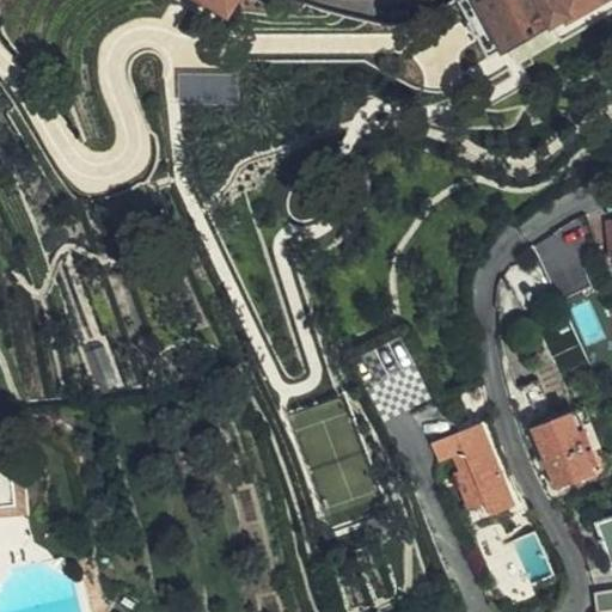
[(209,0),(230,13),(238,0),(209,0)]
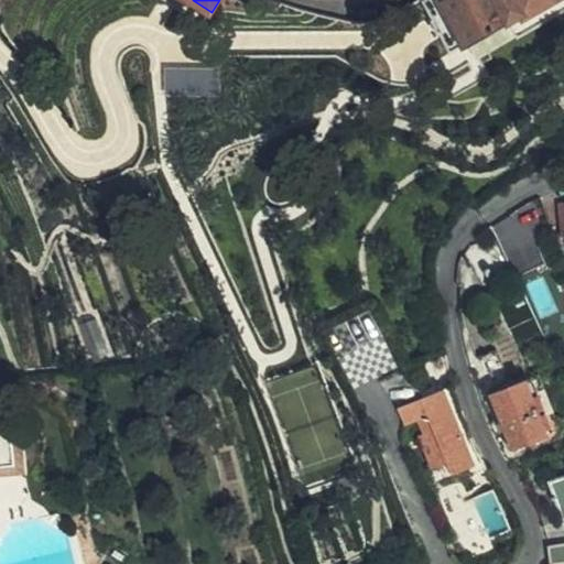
[(294,24),(301,10),(275,0),(243,0),(256,8),(294,24)]
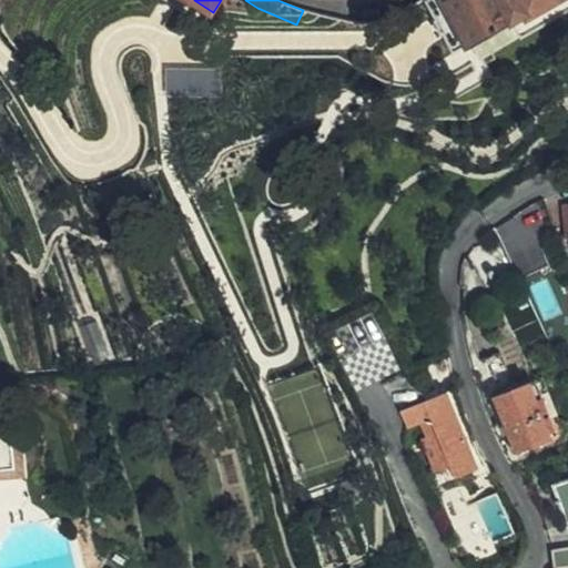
[(469,44),(442,0),(423,0),(455,52),(469,44)]
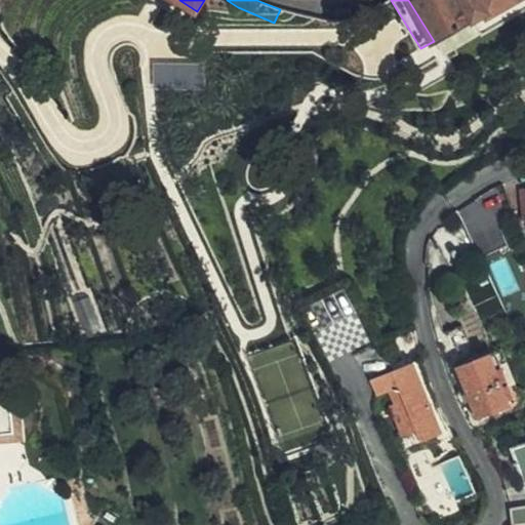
[(408,0),(434,41),(436,44),(491,11),(493,13),(517,0),(408,0)]
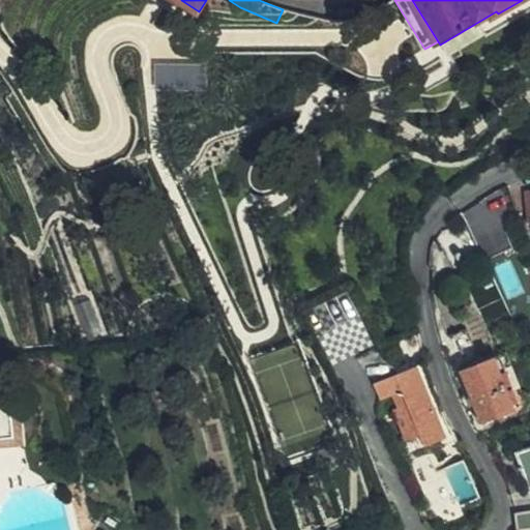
[(517,411),(496,361),(466,372),(486,422),(517,411)]
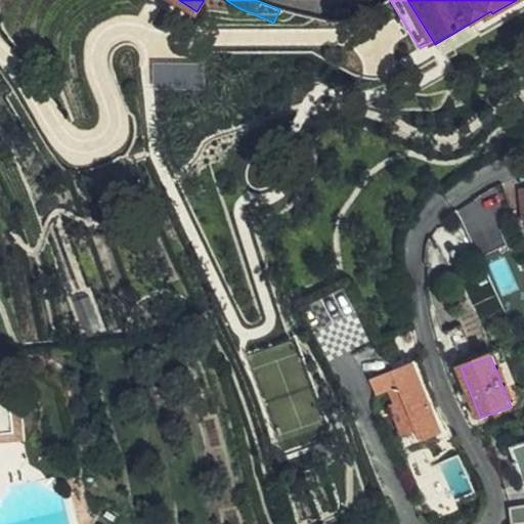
[(441,432),(425,438),(428,445),(452,435),(437,401),(421,358),(413,361),(441,432)]
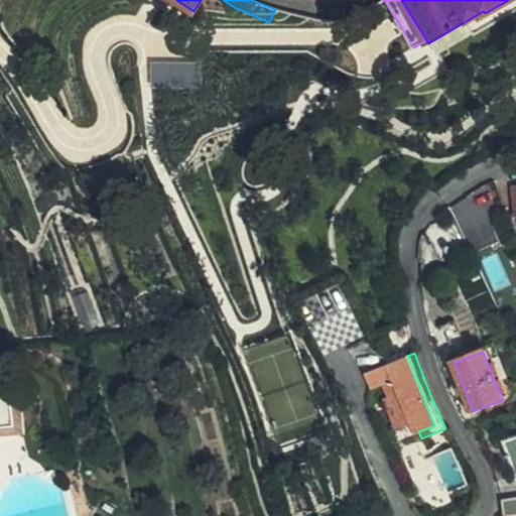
[(407,356),(364,373),(370,388),(383,383),(392,407),(386,409),(394,428),(409,423),(413,433),(418,431),(434,425),(407,356)]
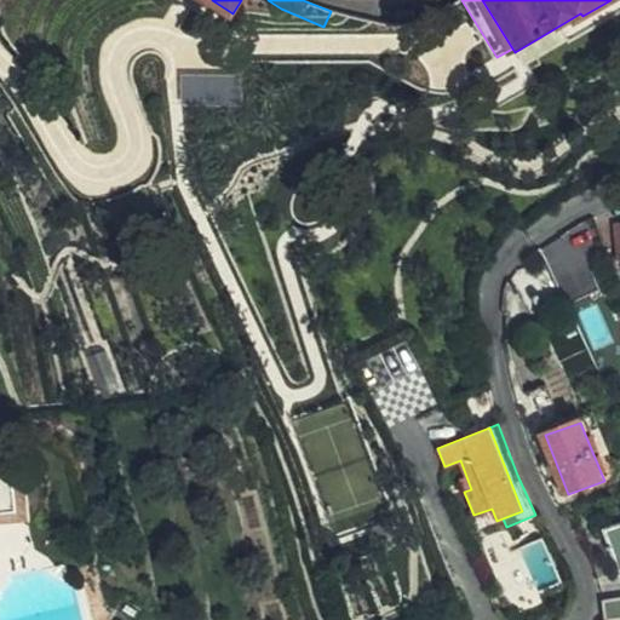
[(619,554),(619,577),(601,580),(602,581),(603,600),(619,597),(619,529),(613,532),(619,554)]
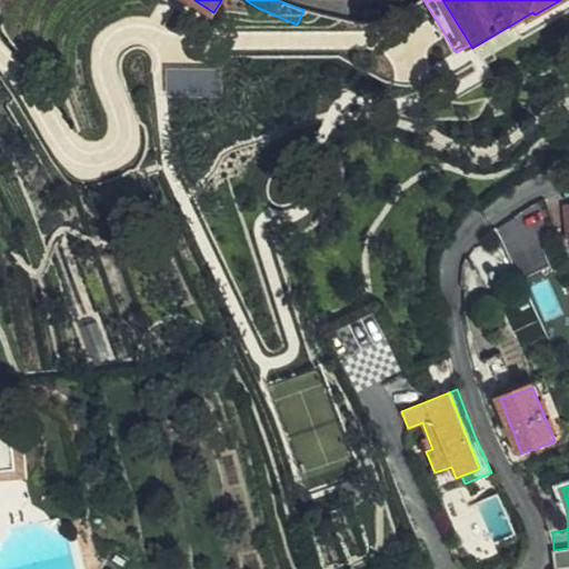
[(568,568),(568,548),(553,550),(556,568),(568,568)]
